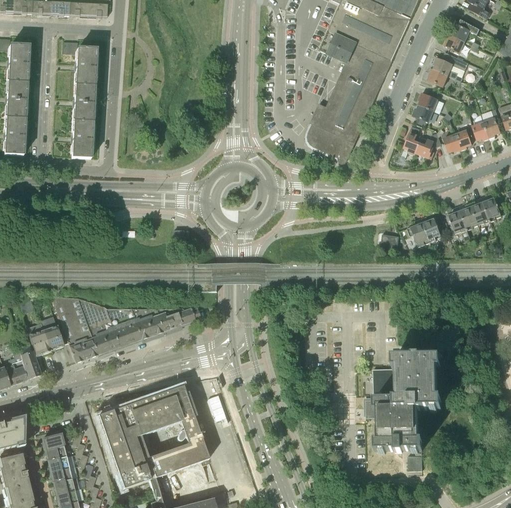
[(5,11),(13,12),(14,0),(0,0),(0,11),(5,12),(5,11)]
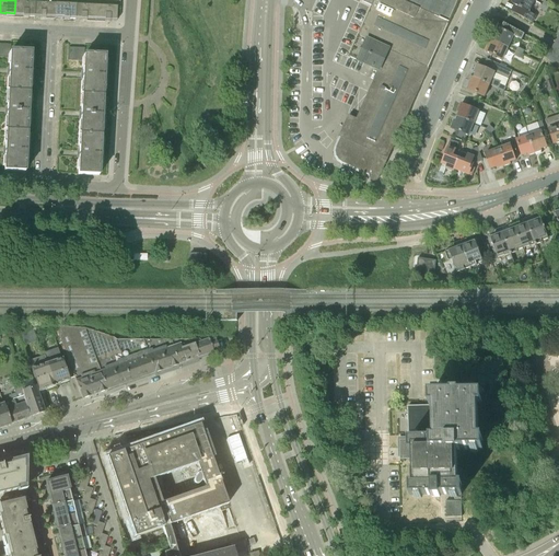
[(15,0),(14,13),(23,13),(23,14),(28,14),(28,13),(34,13),(35,0),(15,0)]
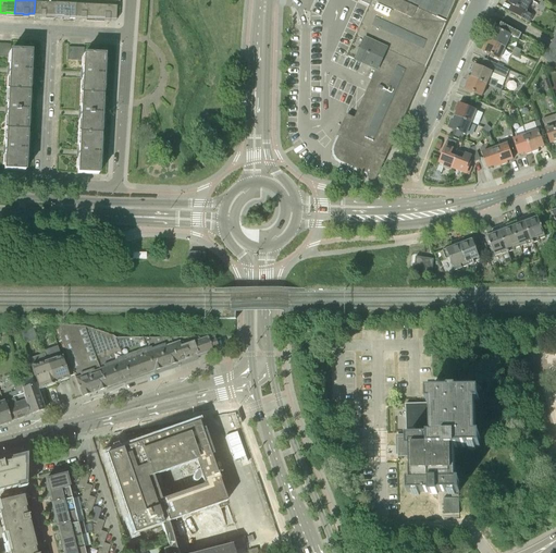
[(35,0),(34,13),(38,14),(38,15),(46,15),(46,14),(56,14),(56,0),(35,0)]
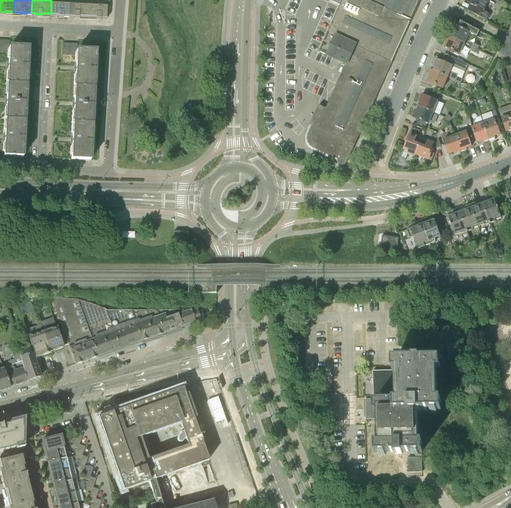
[(51,0),(51,13),(59,14),(59,15),(63,15),(64,14),(69,14),(70,1),(51,0)]
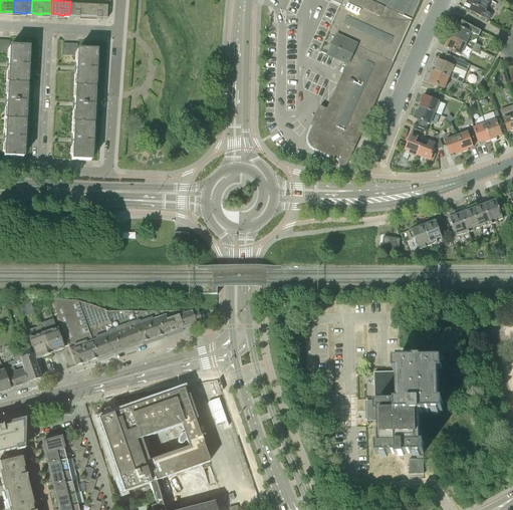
[(414,16),(379,0),(342,0),(331,26),(337,29),(358,39),(358,41),(395,57),(414,16)]
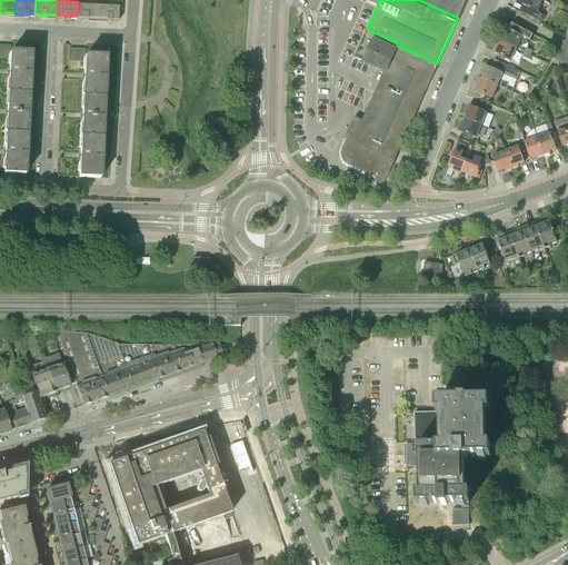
[(420,0),(458,18),(465,0),(420,0)]
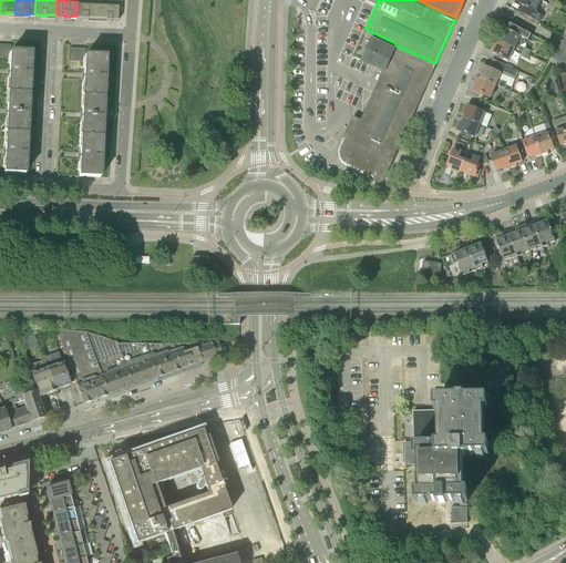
[(521,0),(522,1),(518,8),(539,19),(544,12),(536,9),(541,0),(521,0)]
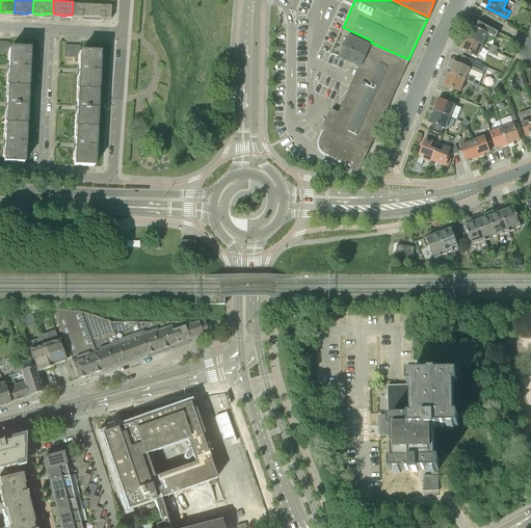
[(91,16),(93,2),(73,1),(72,15),(78,16),(77,17),(82,17),(82,16),(91,16)]
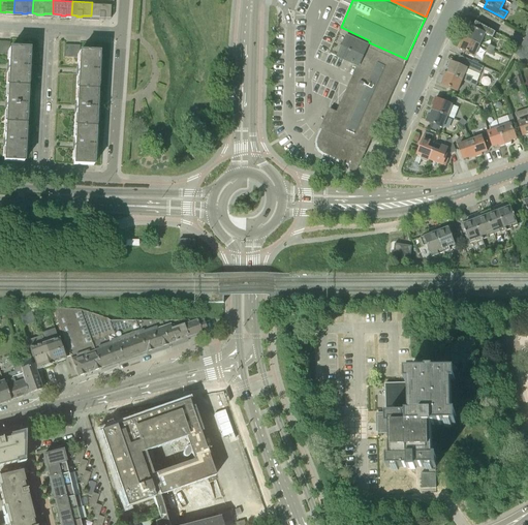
[(112,3),(92,2),(91,16),(99,17),(99,18),(104,18),(104,17),(111,18),(112,3)]
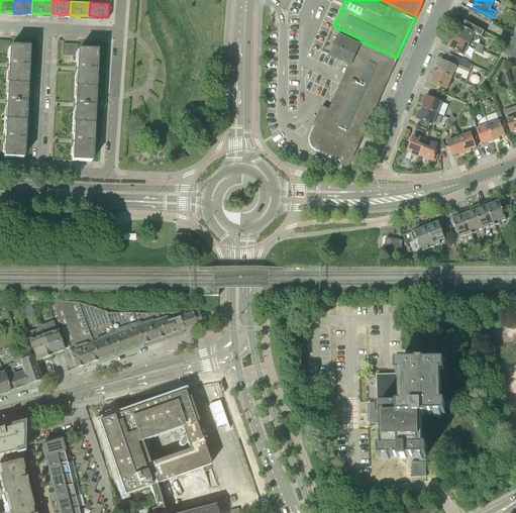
[(456,33),(471,40),(476,29),(483,32),(485,28),(466,17),(462,23),(459,22),(456,28),(457,29),(456,33)]
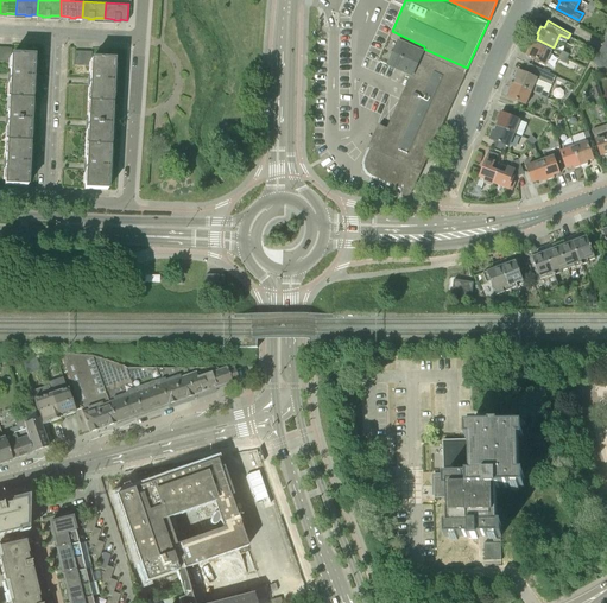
[(399,35),(387,61),(413,71),(397,109),(440,128),(467,68),(424,49),(424,46),(399,35)]
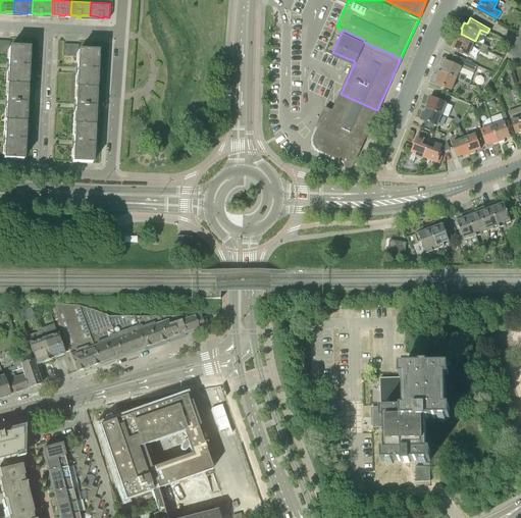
[(475,41),(461,34),(458,39),(457,38),(454,44),(470,52),(475,41)]
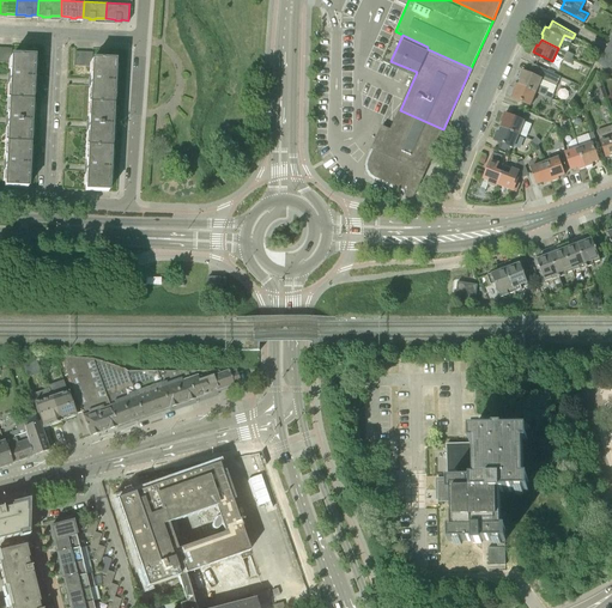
[(605,65),(611,54),(611,50),(606,47),(599,59),(605,65)]
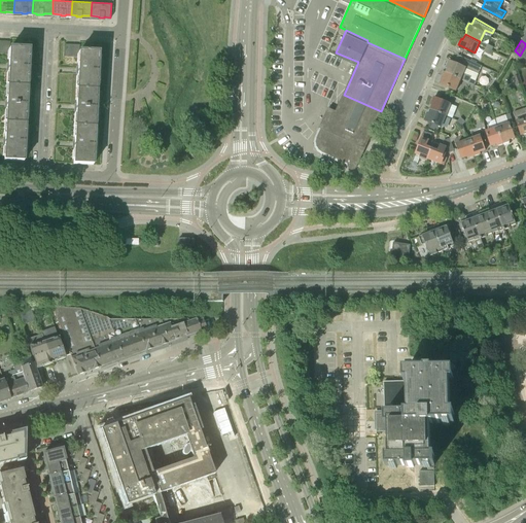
[(30,45),(10,44),(10,49),(9,82),(28,83),(30,45)]
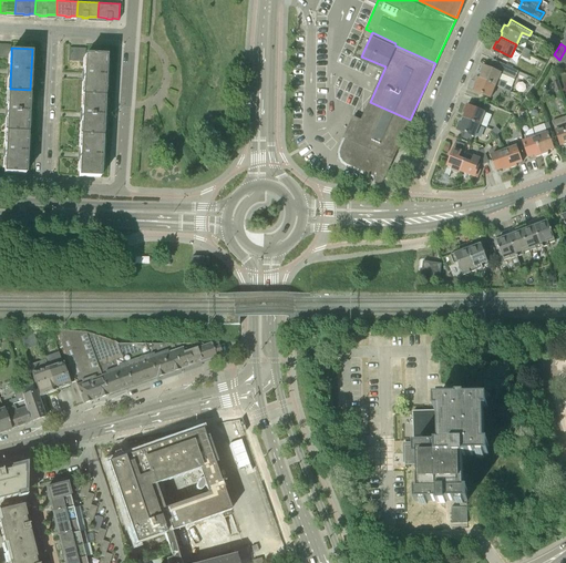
[(107,52),(86,51),(86,57),(84,92),(105,93),(107,52)]
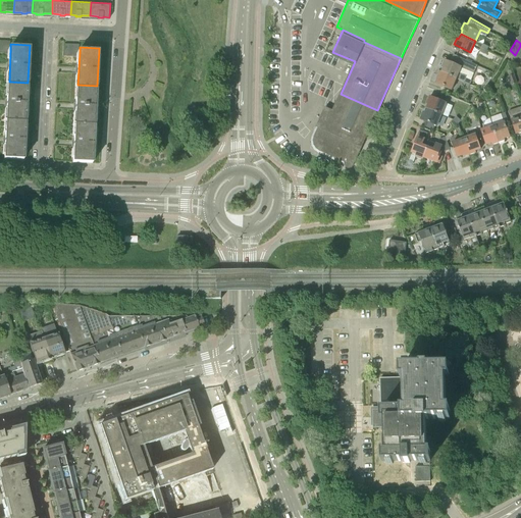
[(465,78),(471,81),(473,78),(467,74),(468,72),(460,69),(462,64),(474,69),(478,61),(465,56),(454,51),(451,59),(446,57),(443,63),(445,64),(443,69),(457,75),(465,78)]
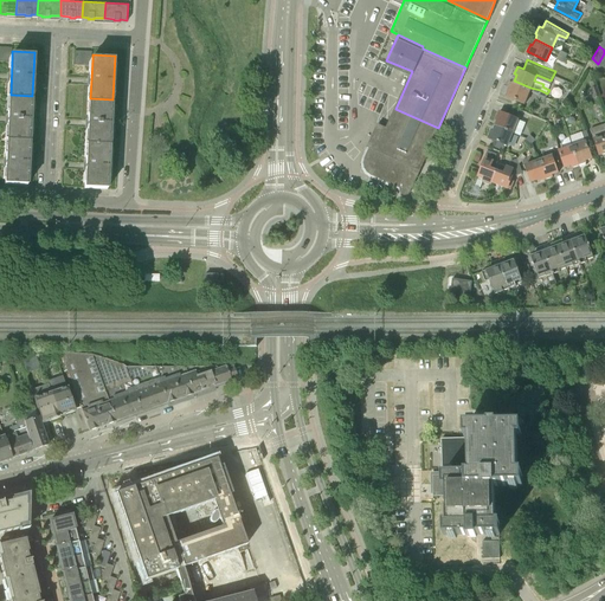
[(531,88),(514,81),(512,85),(510,84),(507,92),(526,101),(531,88)]
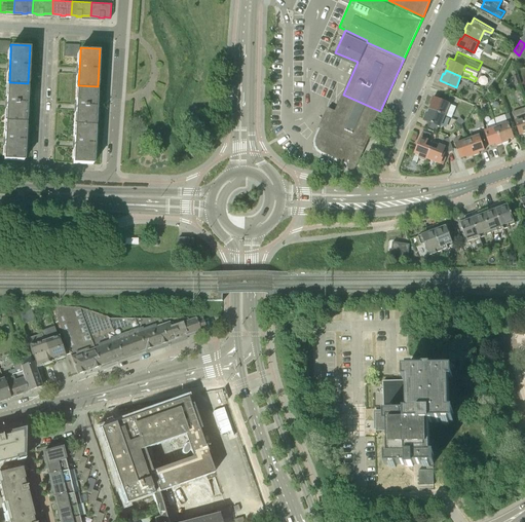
[(28,83),(9,82),(7,119),(26,119),(28,83)]
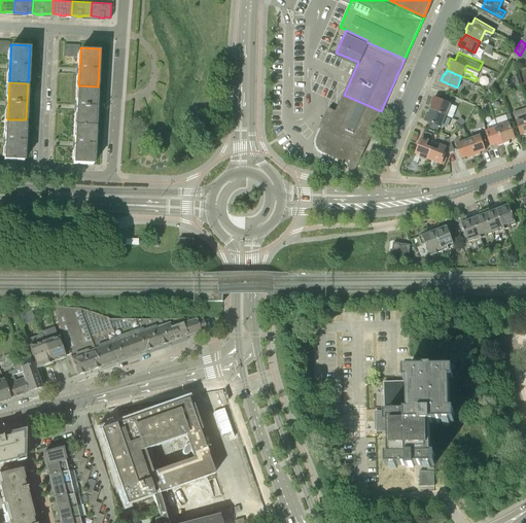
[(76,123),(96,124),(98,86),(78,85),(76,123)]
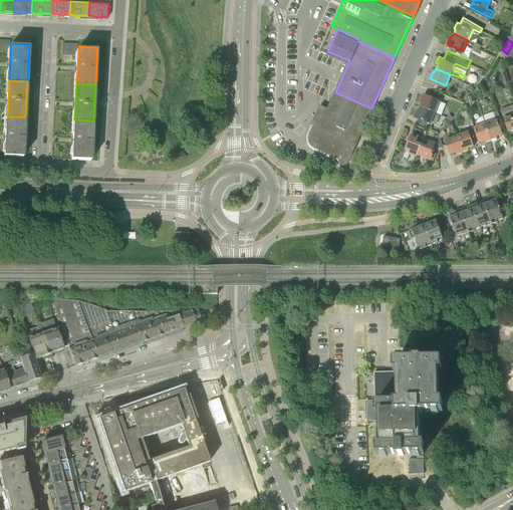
[(439,89),(432,86),(430,92),(436,94),(439,89)]
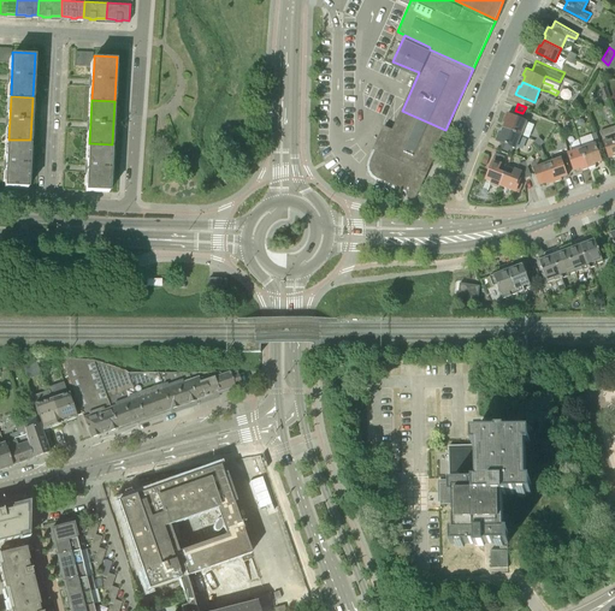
[(445,130),(402,111),(395,126),(385,123),(380,135),(376,146),(378,147),(374,156),(373,160),(373,164),(373,166),(374,168),(377,171),(379,173),(380,175),(409,187),(409,188),(409,190),(409,191),(411,193),(413,194),(414,194),(417,194),(419,191),(445,130)]
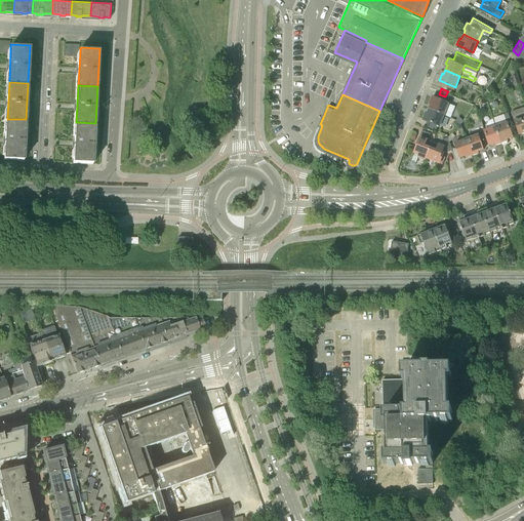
[(432,102),(430,106),(445,112),(449,101),(433,94),(431,101),(432,102)]
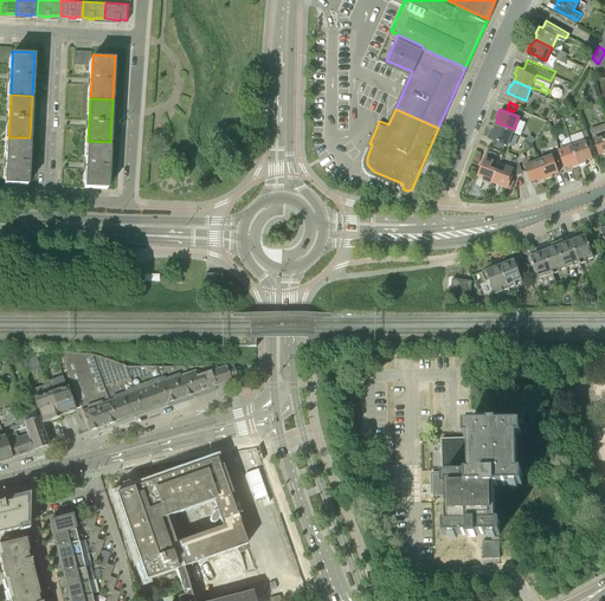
[(600,153),(604,152),(604,120),(591,124),(600,153)]
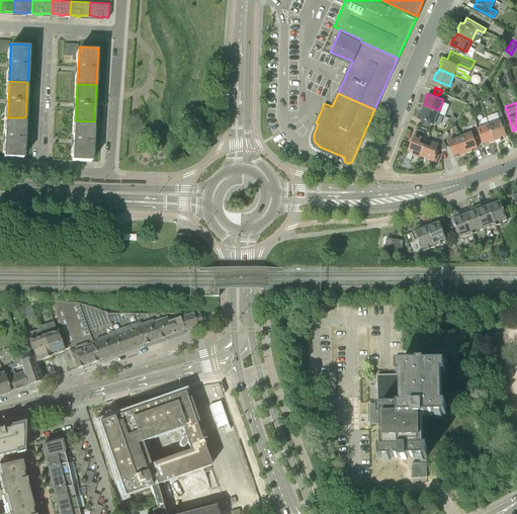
[(439,110),(424,104),(423,108),(421,107),(418,115),(434,121),(439,110)]
